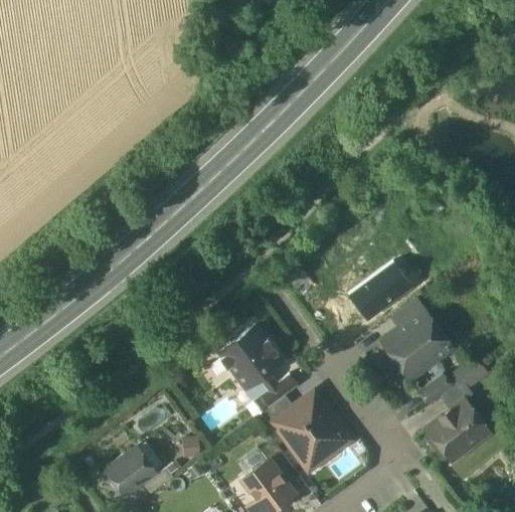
[(347,296),(365,320),(410,288),(393,263),(347,296)]
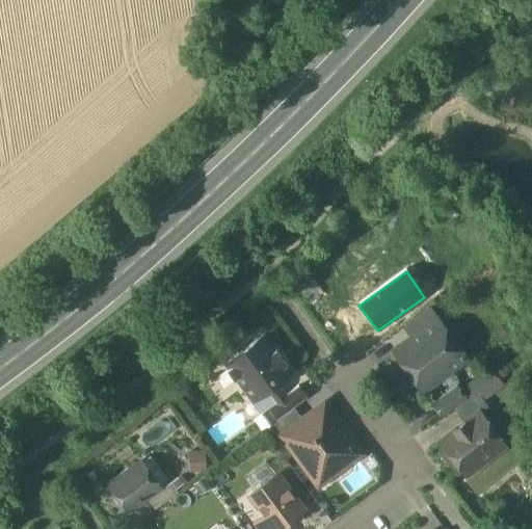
[(427,310),(404,327),(414,340),(436,323),(427,310)]
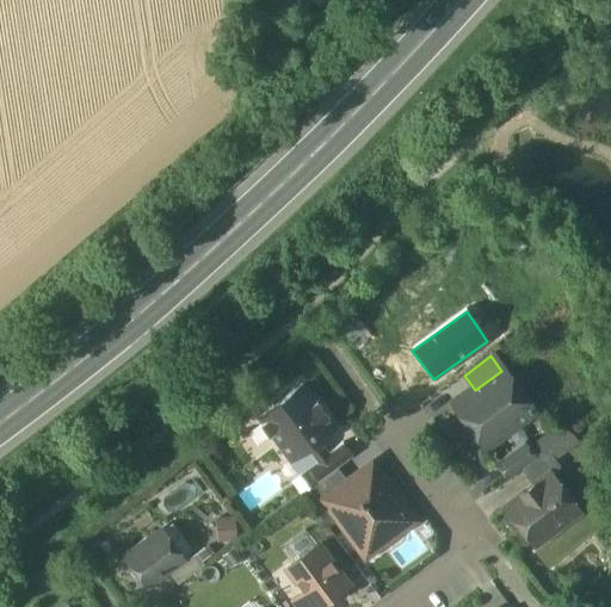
[(475,390),(452,407),(485,450),(534,414),(501,371),(475,390)]
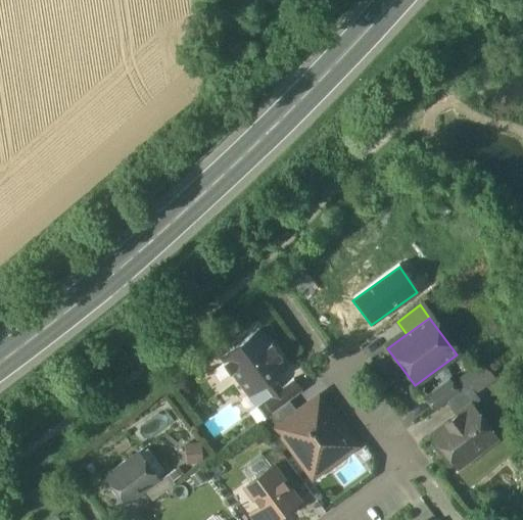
[(259,333),(222,361),(225,364),(223,366),(230,377),(233,375),(247,395),(246,396),(246,397),(260,387),(270,399),(281,390),(272,379),(284,370),(280,364),(282,362),(280,359),(279,357),(278,353),(277,351),(275,350),(273,349),(271,346),(268,348),(258,335),(259,334),(259,333)]
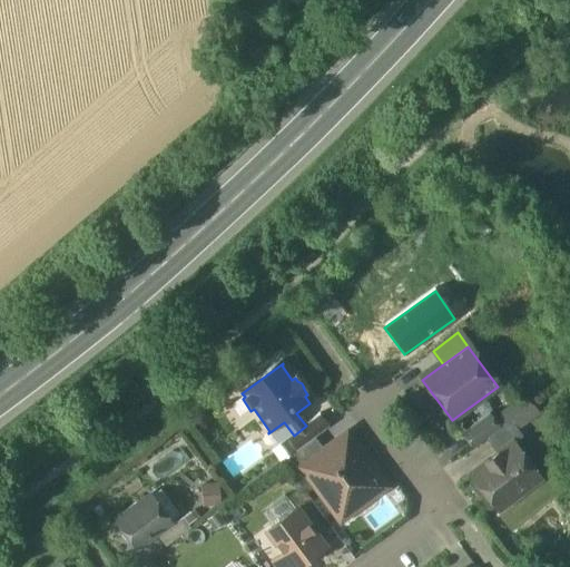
[(489,416),(463,434),(474,450),(485,441),(500,430),(489,416)]
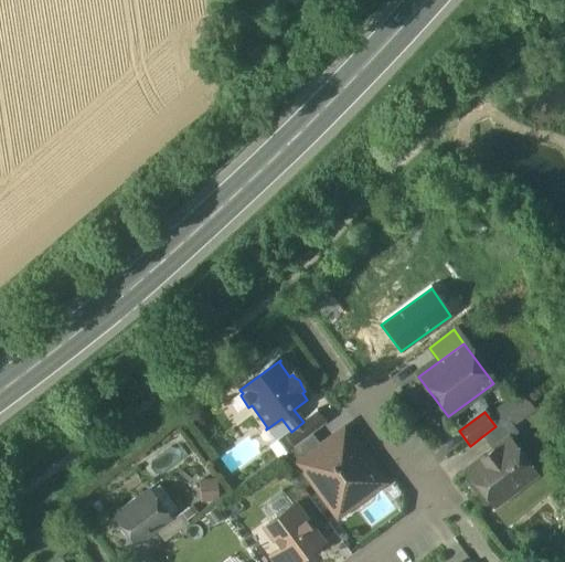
[(291,432),(285,436),(294,449),(311,436),(326,425),(317,413),(304,422),(291,432)]
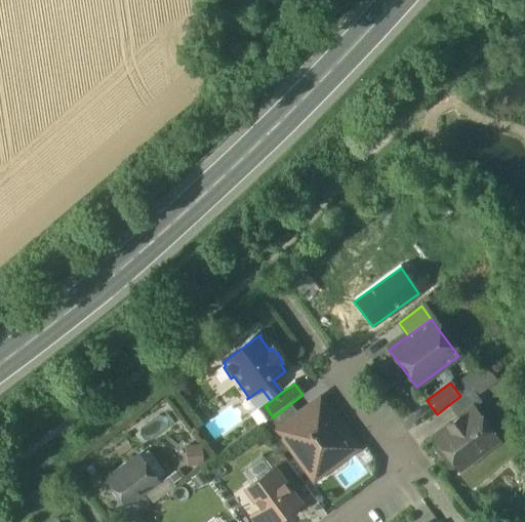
[(460,396),(447,406),(456,419),(457,418),(458,419),(472,410),(473,411),(481,404),(470,389),(460,396)]
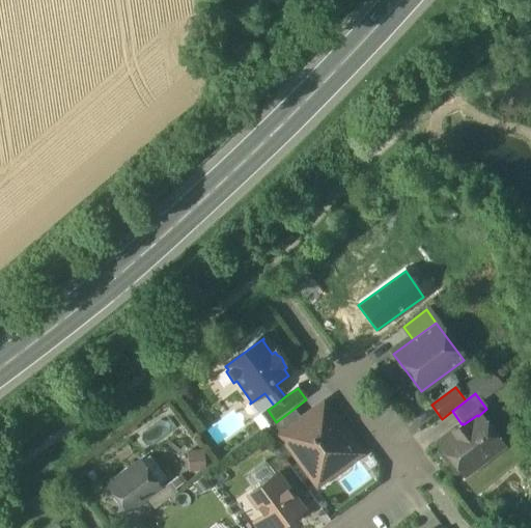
[(303,423),(283,438),(283,439),(314,480),(327,472),(333,473),(341,466),(342,461),(355,451),(323,408),(303,423)]
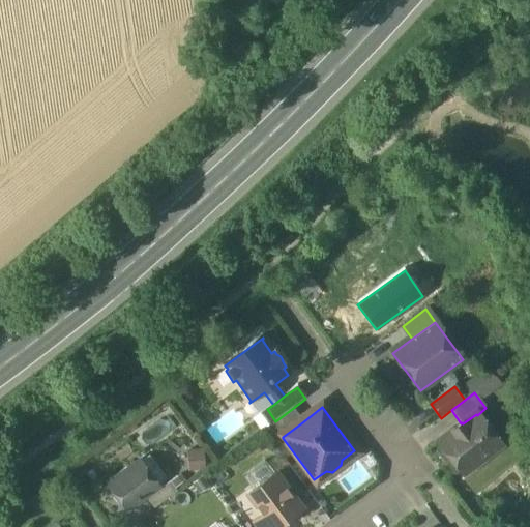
[(275,421),(263,431),(273,445),(283,438),(283,437),(302,422),(292,409),(275,421)]
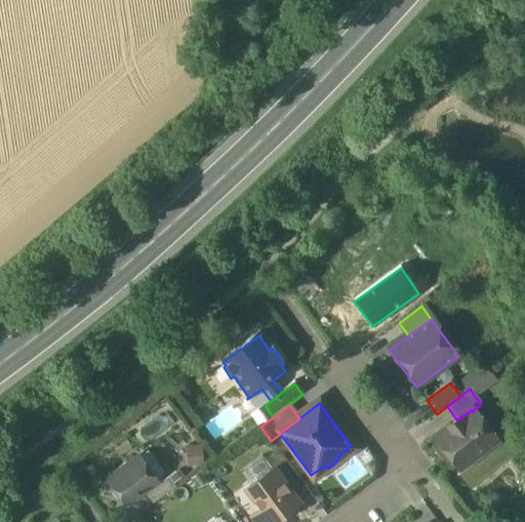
[(472,410),(458,419),(457,418),(456,419),(446,427),(448,429),(435,438),(459,471),(496,443),(473,411),(472,410)]
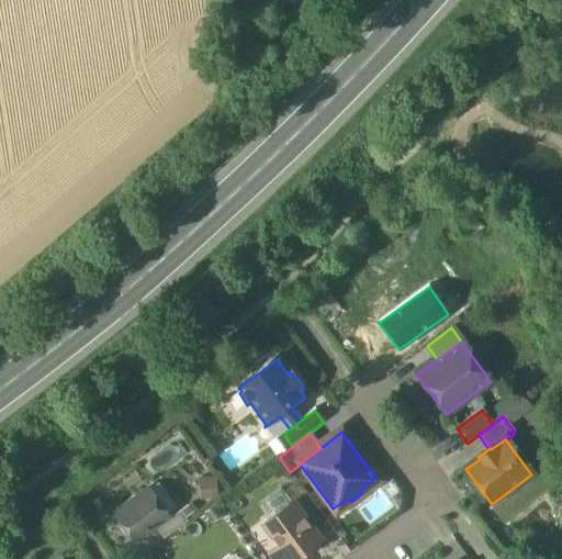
[(215,480),(201,481),(203,501),(216,500),(215,480)]
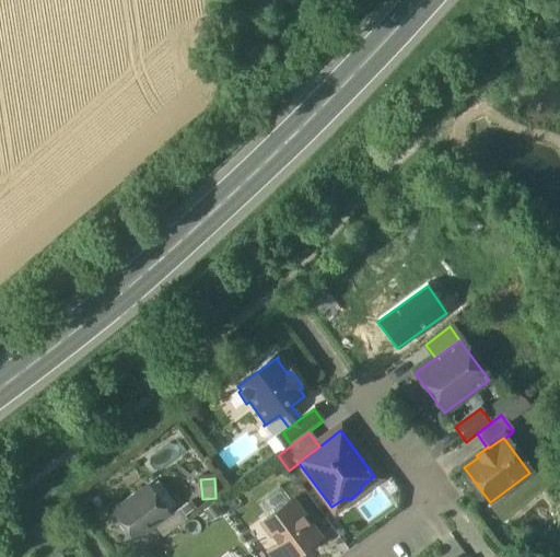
[(166,515),(149,490),(136,499),(135,497),(123,507),(124,509),(115,514),(133,540),(166,515)]
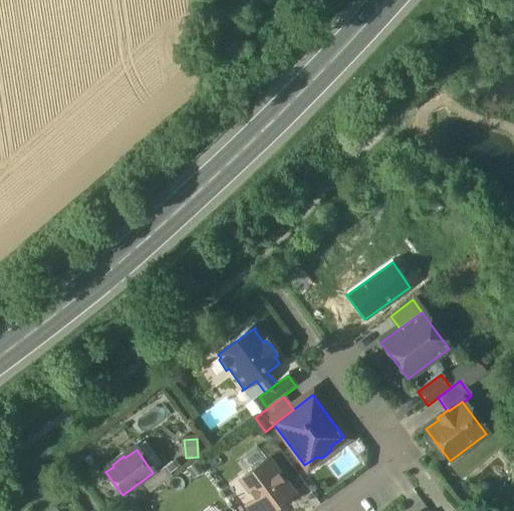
[(266,463),(257,469),(242,480),(256,500),(246,507),(248,510),(272,510),(292,495),(267,462),(266,462),(266,463)]
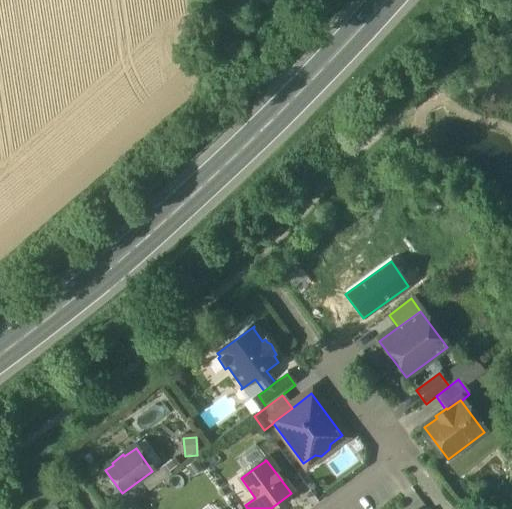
[(164,467),(142,483),(149,493),(172,477),(164,467)]
